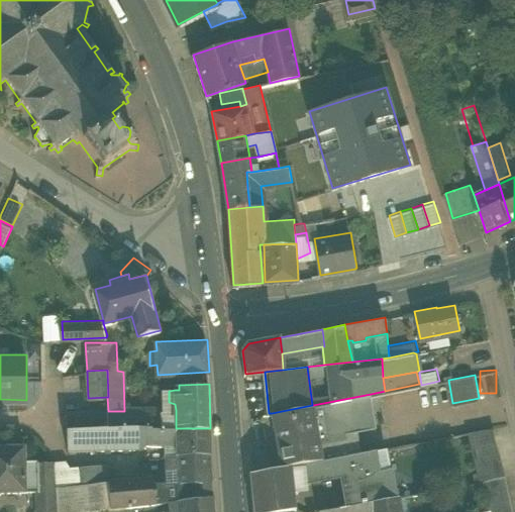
[(169,402),(169,391),(161,391),(163,409),(173,408),(176,410),(175,404),(169,402)]
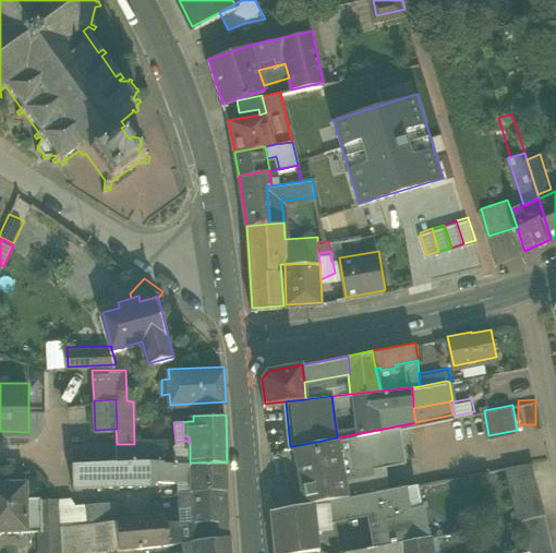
[(346,479),(349,496),(366,493),(390,488),(386,464),(406,460),(400,425),(338,437),(346,479)]
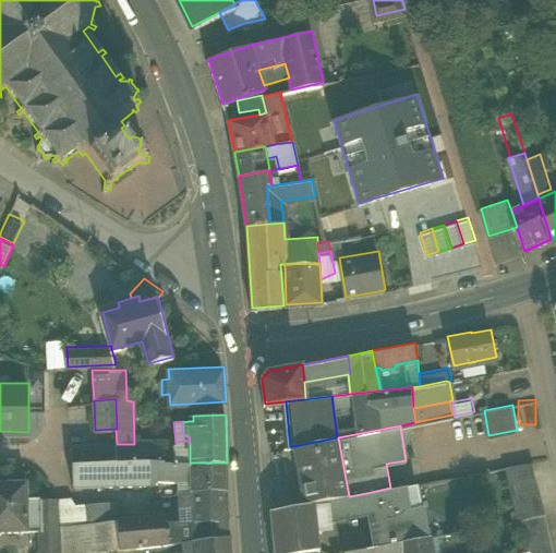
[(346,479),(338,437),(337,437),(293,446),(295,459),(302,458),(307,485),(301,487),(304,503),(314,502),(315,503),(349,496),(346,479)]
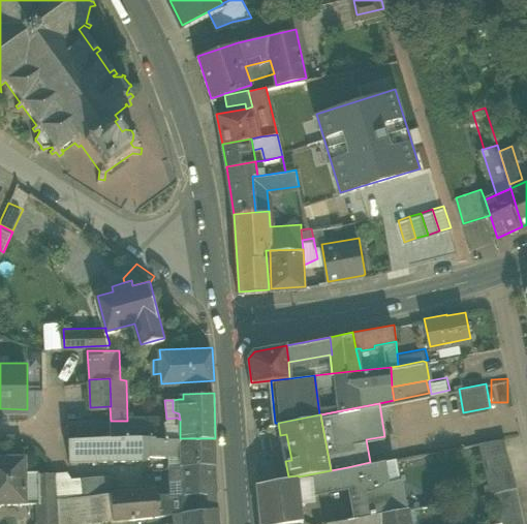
[(98,422),(97,418),(68,420),(69,438),(98,437),(98,422)]
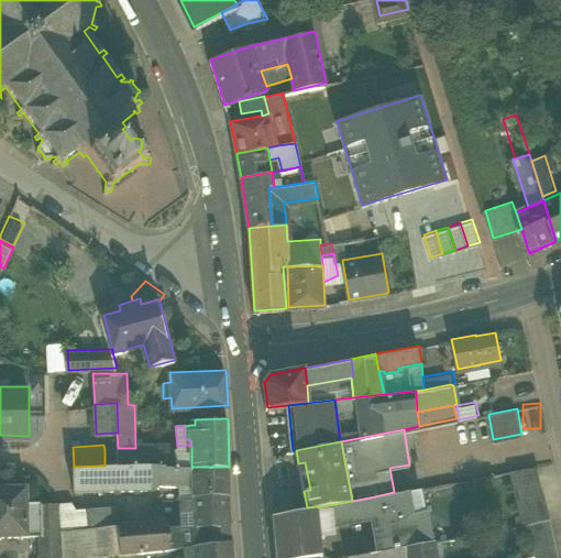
[(177,467),(191,467),(191,447),(188,445),(177,446),(177,467)]
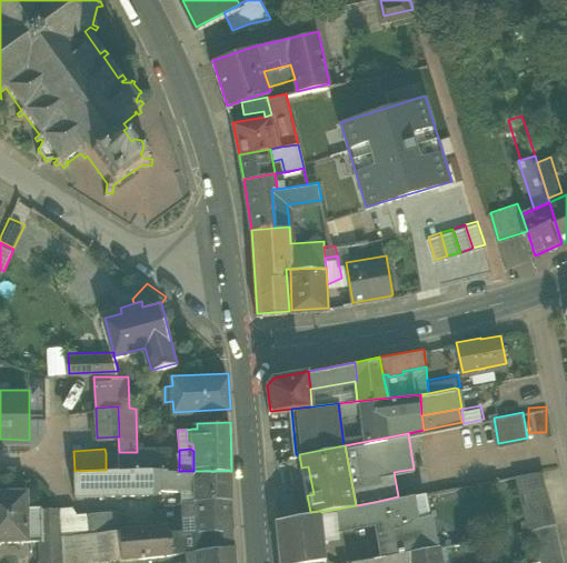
[(179,450),(161,451),(161,469),(168,469),(168,471),(179,471),(179,450)]
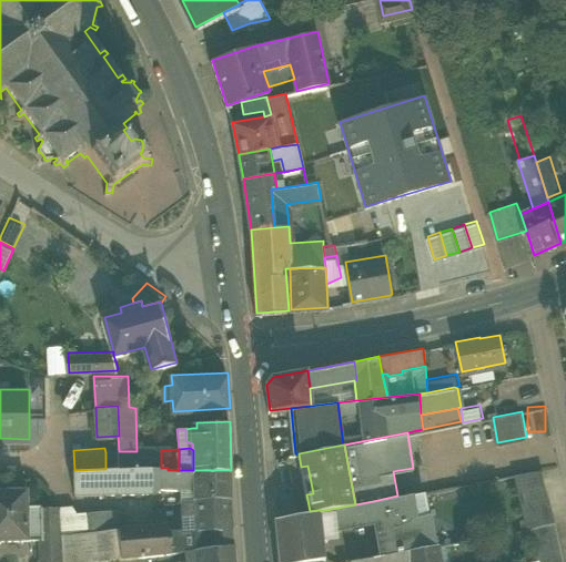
[(119,468),(161,468),(161,450),(137,451),(119,451),(119,468)]
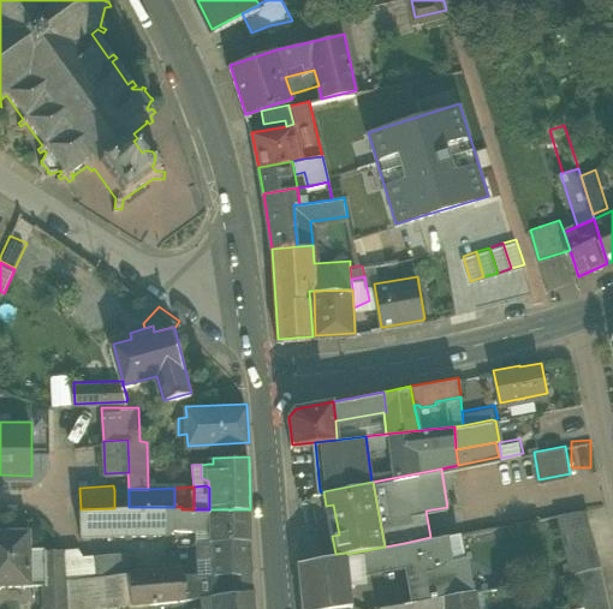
[(129,507),(129,489),(114,490),(114,508),(129,507)]
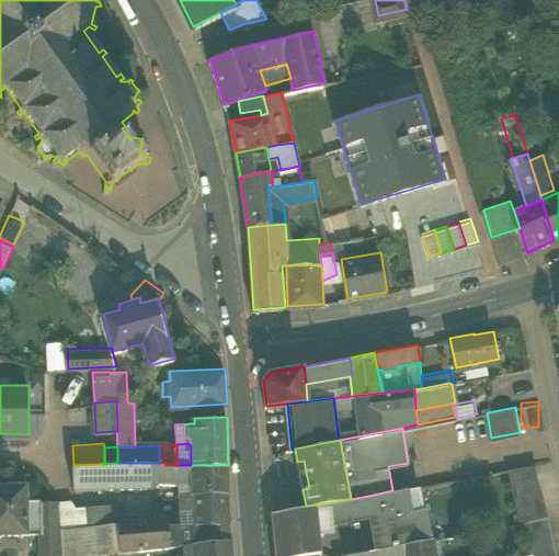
[(297,462),(303,489),(309,488),(304,461),(297,462)]
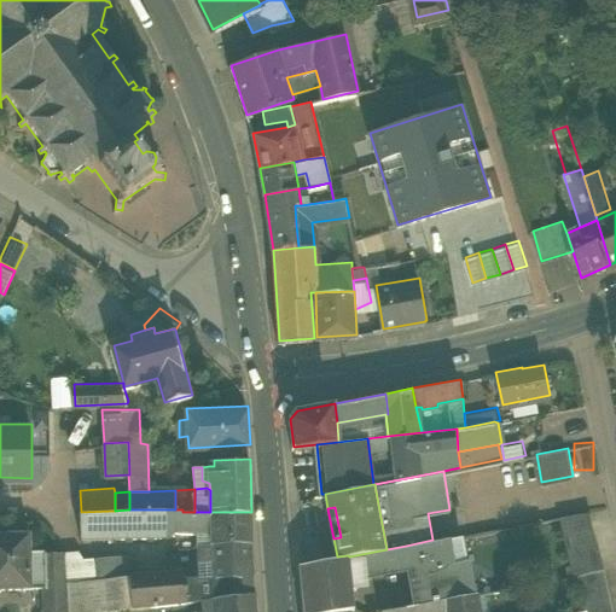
[(82,537),(198,531),(204,530),(204,545),(211,543),(210,512),(195,512),(182,512),(182,510),(175,510),(129,510),(115,511),(81,512),(82,537)]
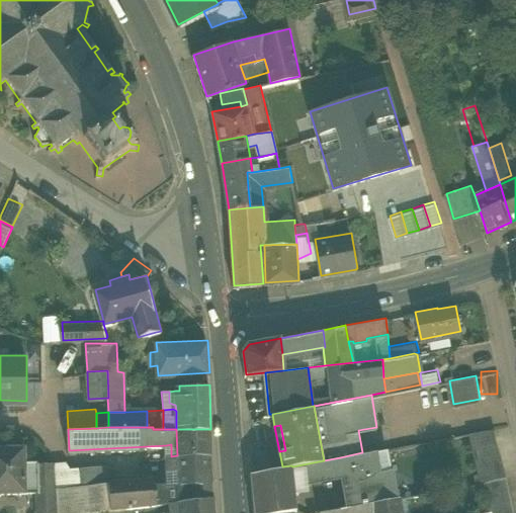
[(469,432),(480,480),(506,475),(496,427),(469,432)]
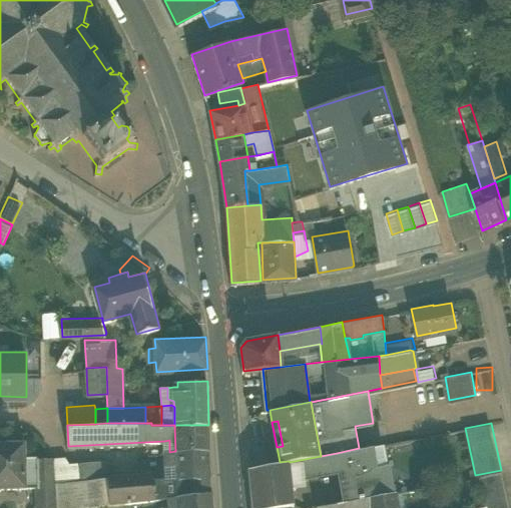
[(209,450),(208,425),(174,425),(175,451),(209,450)]
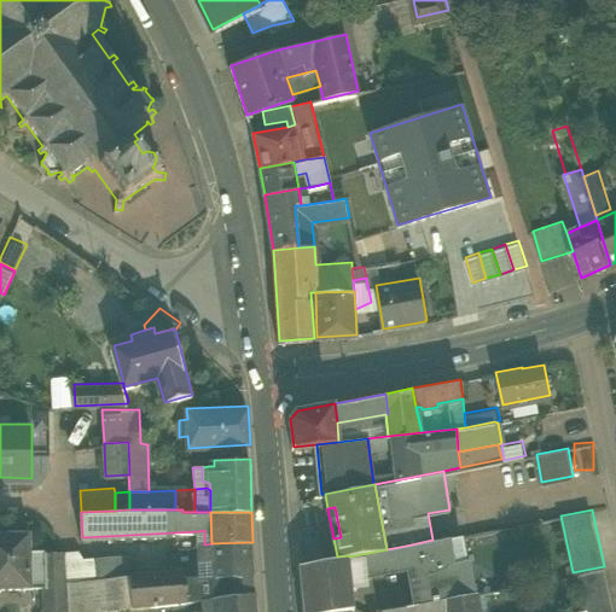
[(0,532),(0,586),(32,586),(30,552),(30,532),(0,532)]
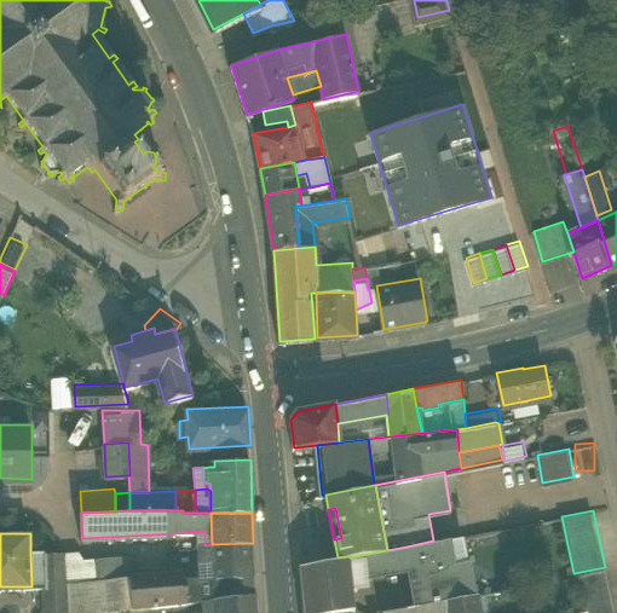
[(433,541),(407,547),(410,566),(417,603),(444,599),(474,594),(468,562),(449,566),(444,541),(463,537),(463,535),(443,538),(433,541)]
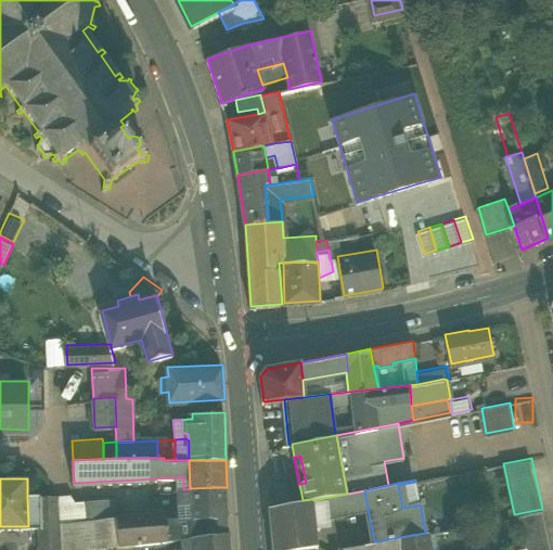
[(420,504),(415,482),(398,485),(402,508),(420,504)]
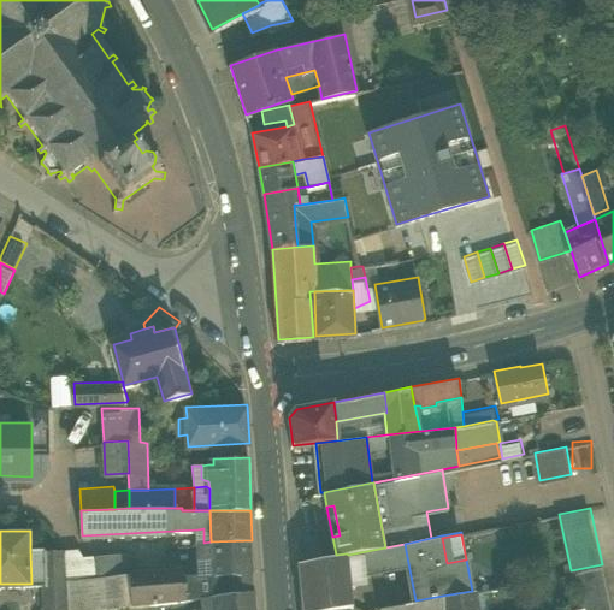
[(198,544),(199,561),(212,561),(212,569),(206,569),(206,576),(253,575),(252,540),(211,542),(204,543),(198,544)]
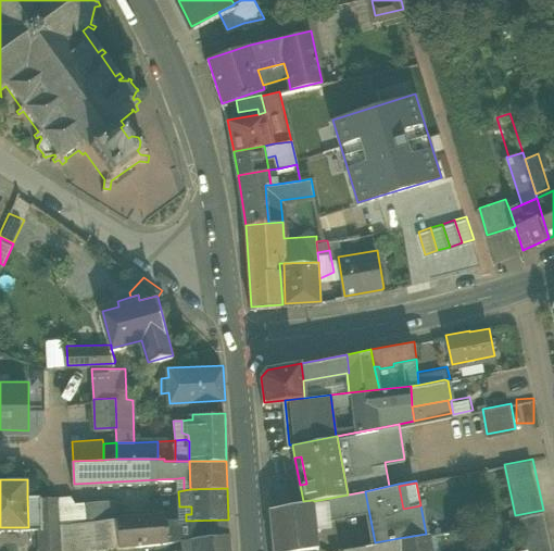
[(322,518),(368,509),(365,491),(348,495),(314,501),(315,512),(322,516),(322,518)]
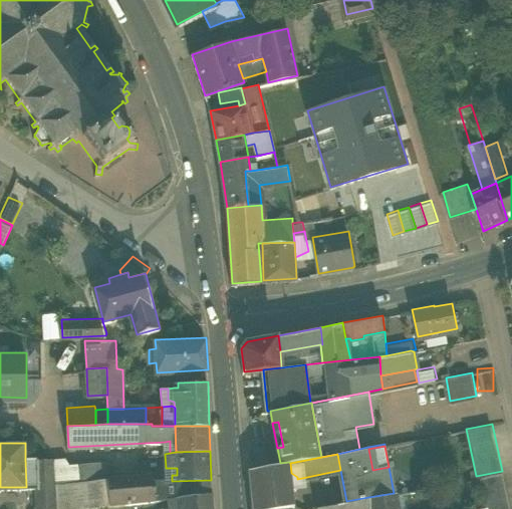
[(54,508),(53,458),(46,458),(25,459),(26,487),(38,487),(38,508),(54,508)]
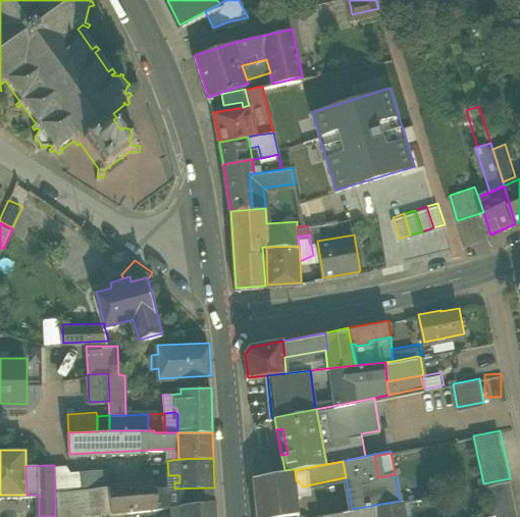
[(71,471),(54,465),(55,516),(87,516),(111,513),(159,507),(158,489),(150,482),(130,484),(110,485),(109,468),(71,471)]
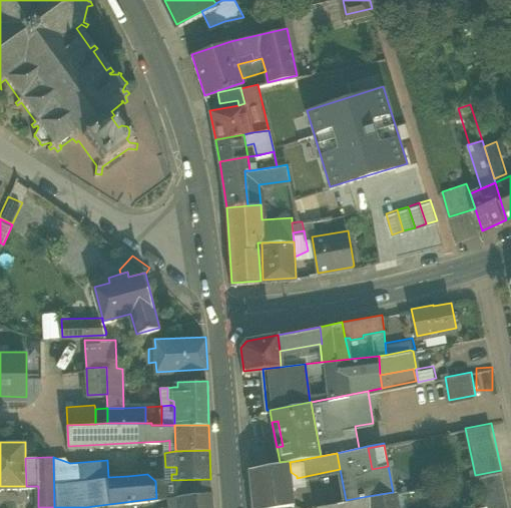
[(291,472),(290,462),(289,461),(280,462),(249,468),(252,507),(273,507),(281,507),(294,503),(291,472)]
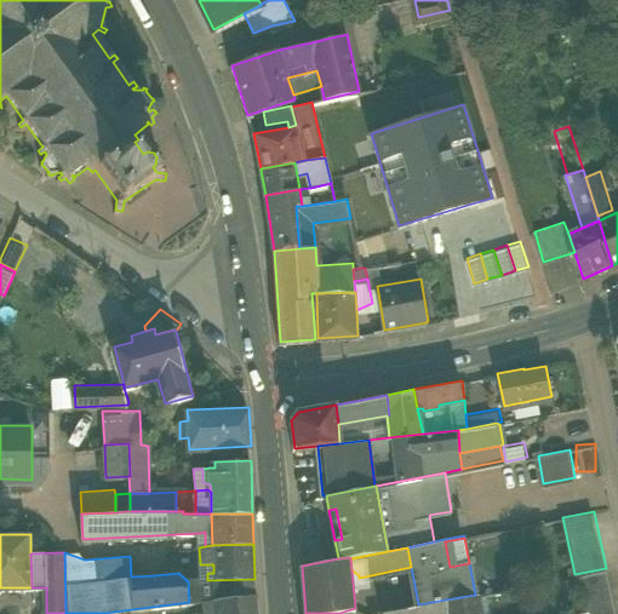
[(200,580),(207,580),(207,573),(213,573),(213,564),(200,564),(200,580)]
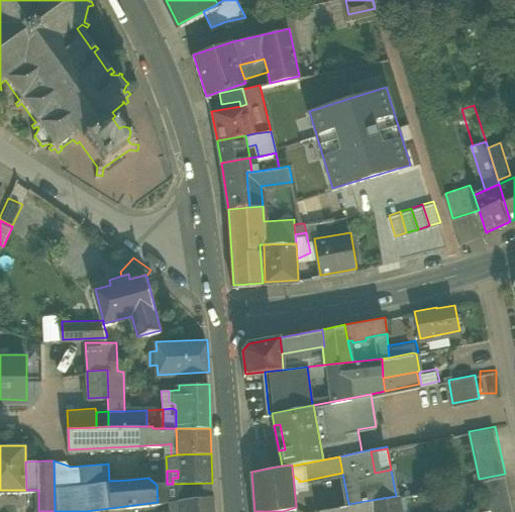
[(490,508),(491,511),(514,511),(505,475),(484,480),(487,494),(490,508)]
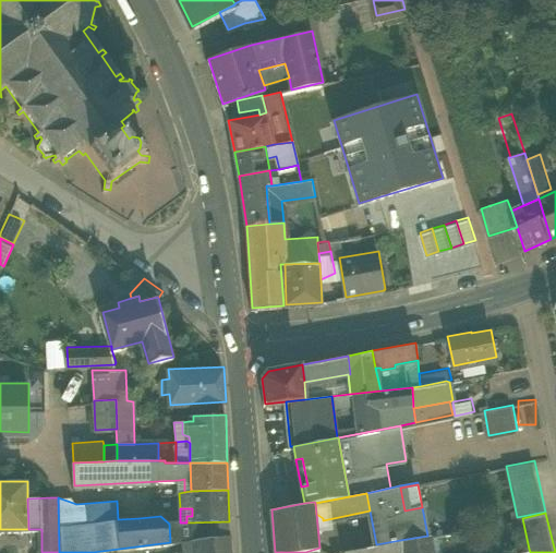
[(526,533),(522,518),(508,521),(512,536),(526,533)]
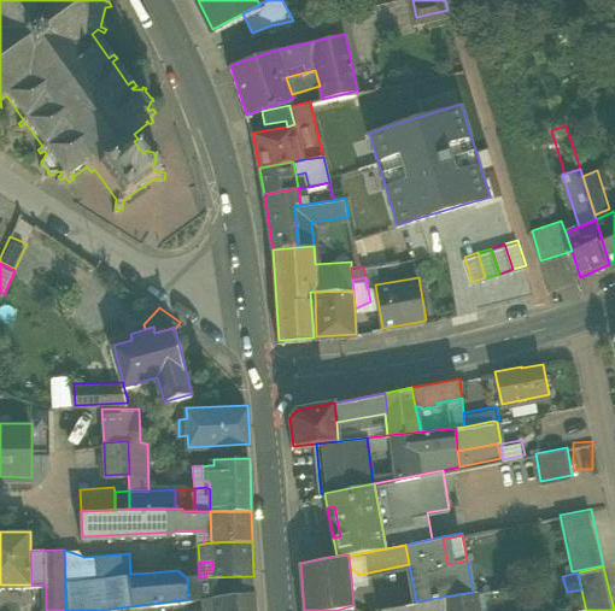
[(188,599),(204,597),(229,593),(255,591),(253,576),(206,577),(199,577),(187,579),(188,599)]
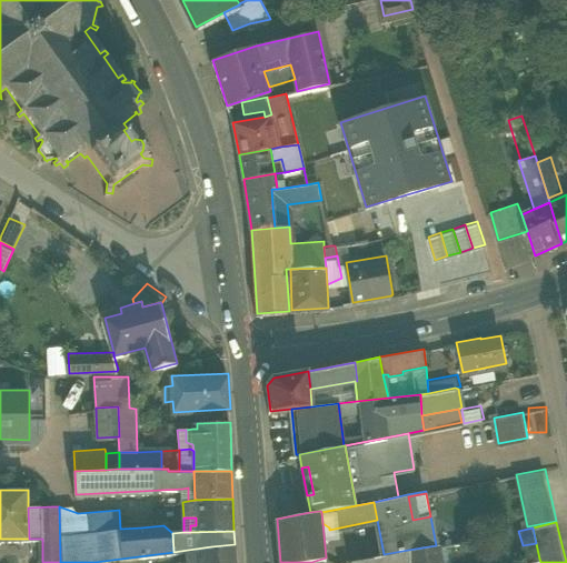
[(188,550),(189,559),(189,562),(236,562),(235,544),(211,546),(188,550)]
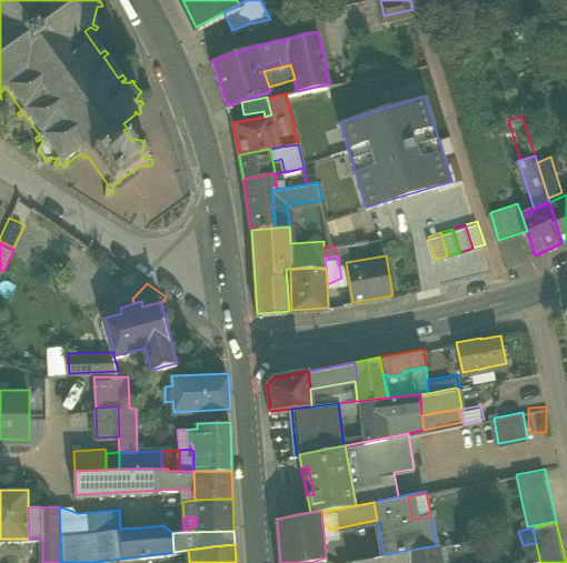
[(436,545),(408,550),(409,562),(443,562),(439,544),(436,545)]
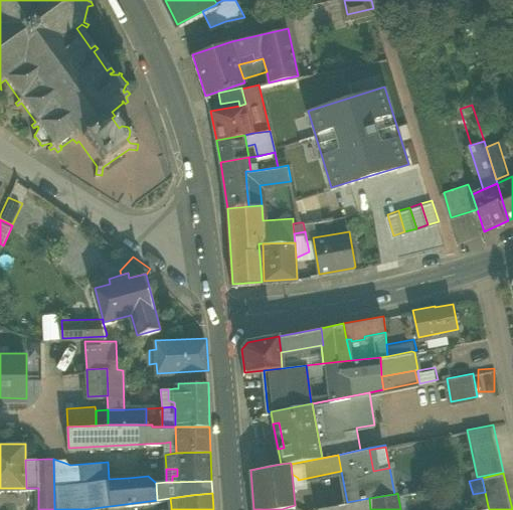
[(319,509),(370,509),(369,498),(347,502),(319,508),(319,509)]
